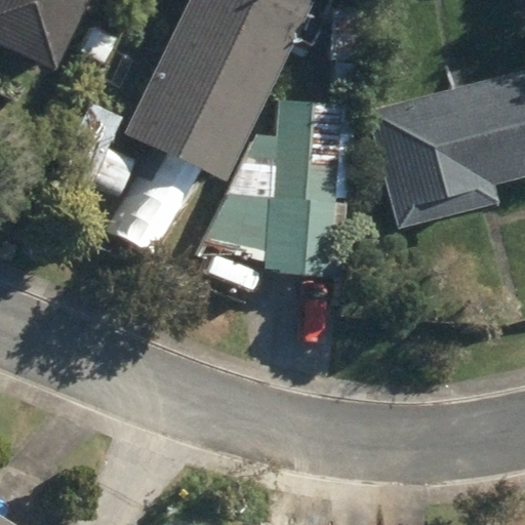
[(0,0),(0,43),(56,71),(89,0),(0,0)]
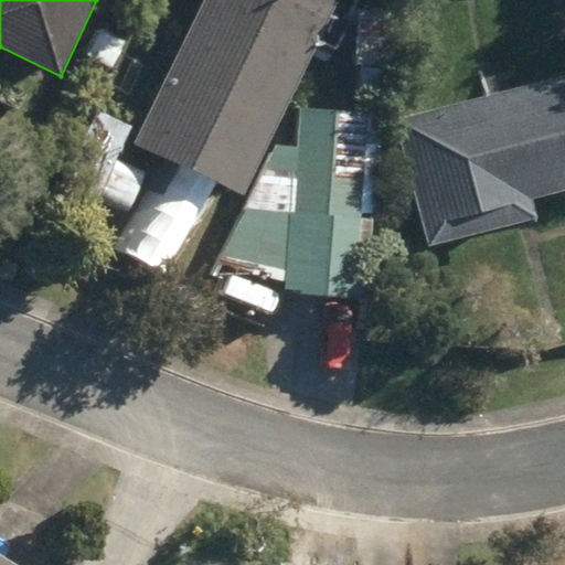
[(204,0),(135,141),(243,194),(338,3),(331,0),(204,0)]
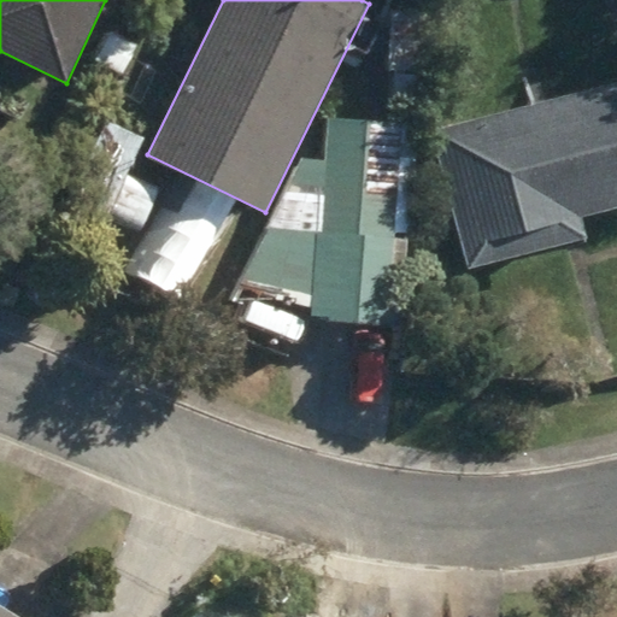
[(387,71),(419,74),(424,15),(392,12),(387,71)]
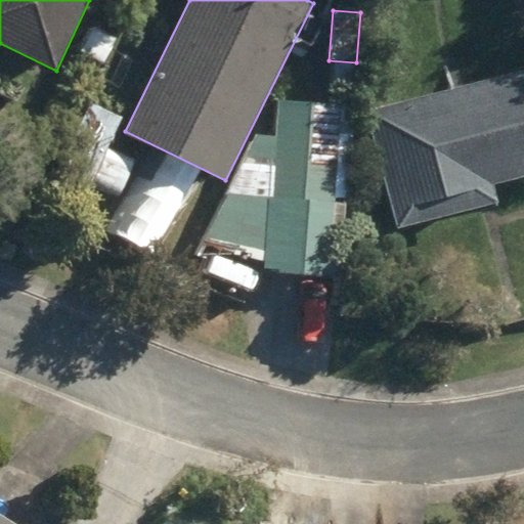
[(523,71),(365,112),(395,230),(498,205),(492,184),(523,176),(523,71)]
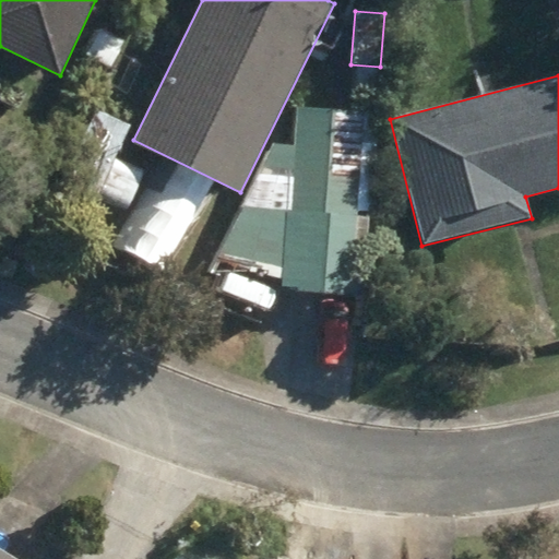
[(284,292),(366,296),(370,218),(358,217),(365,111),(297,107),(295,149),(275,147),(211,275),(284,292)]
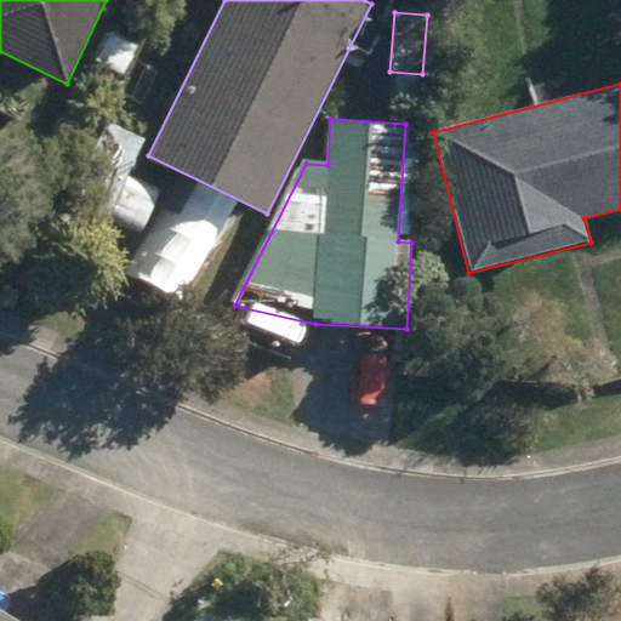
[(74,214),(106,228),(125,188),(96,172),(74,214)]
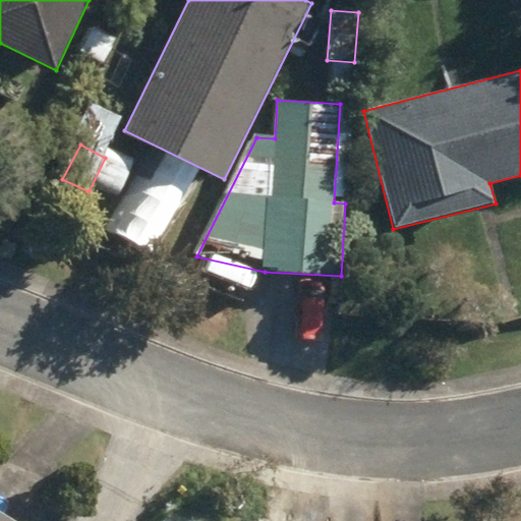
[(0,520),(16,520),(0,511),(0,520)]
